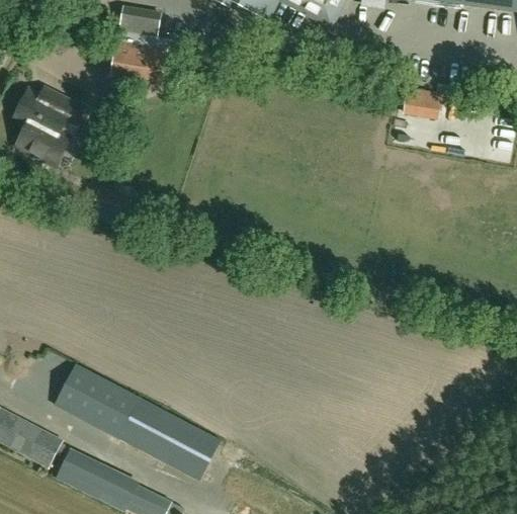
[(242,1),(269,16),(277,0),(287,0),(333,24),(345,0),(452,0),(516,8),(516,0),(225,0),(239,7),(242,1)]
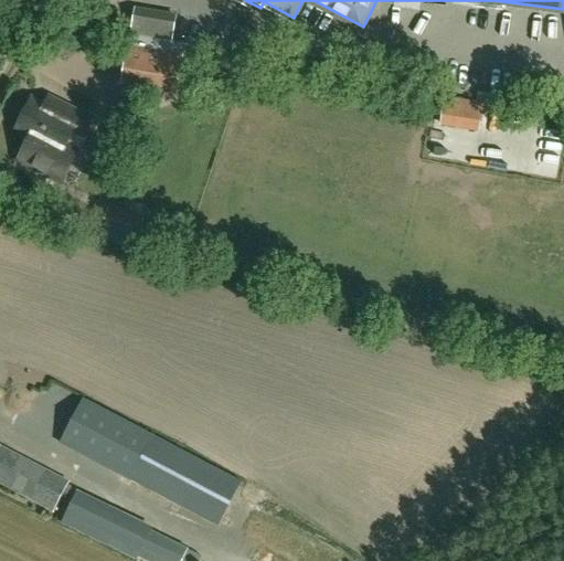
[(177,12),(150,8),(137,6),(132,32),(134,32),(131,44),(130,44),(124,78),(177,87),(184,40),(172,38),(177,12)]
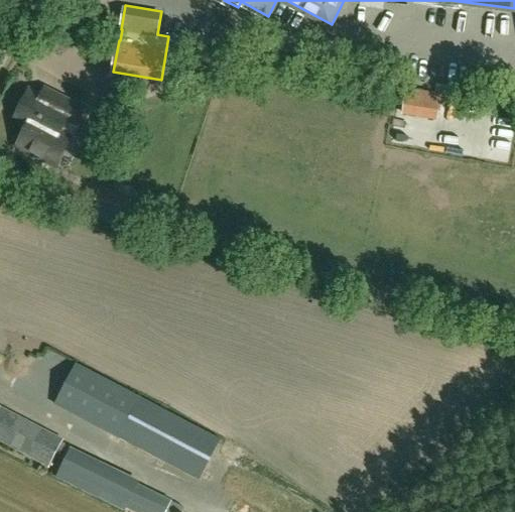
[(442,91),(407,85),(402,111),(437,117),(442,91)]
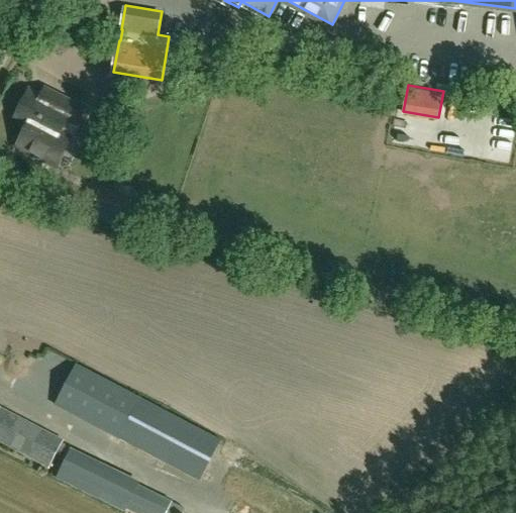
[(45,86),(41,93),(30,88),(15,117),(28,123),(18,142),(57,163),(63,150),(53,145),(68,113),(76,117),(82,104),(45,86)]
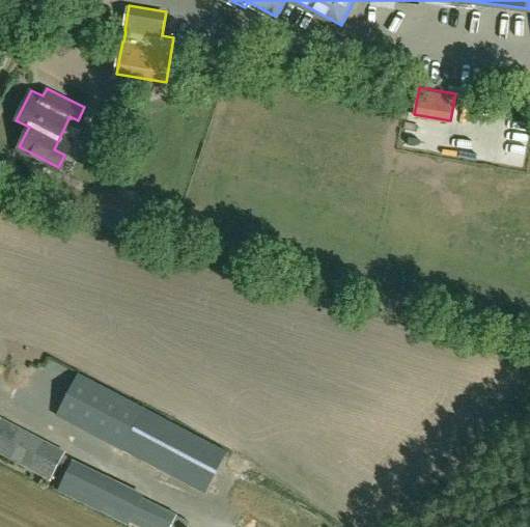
[(96,219),(143,232),(149,207),(104,194),(96,219)]
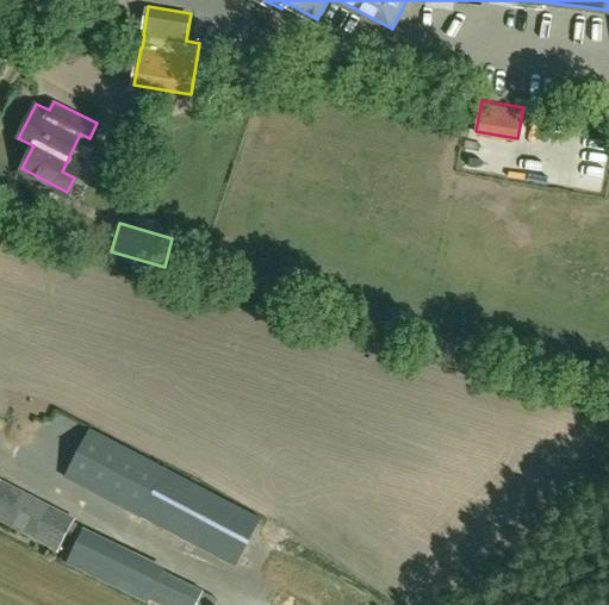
[(135,465),(31,411),(10,451),(115,504),(135,465)]
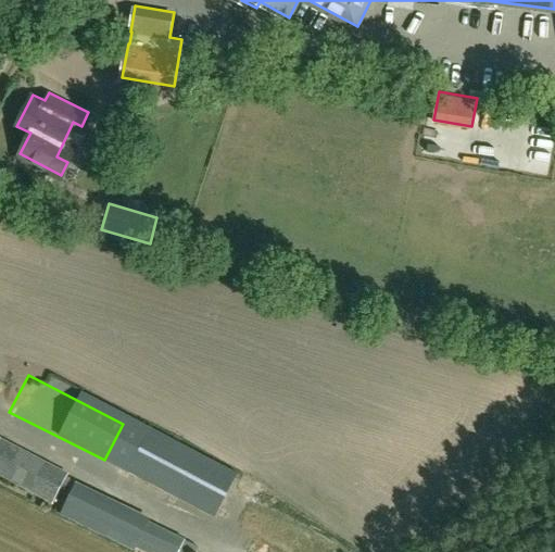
[(239,468),(153,424),(129,469),(216,514),(239,468)]
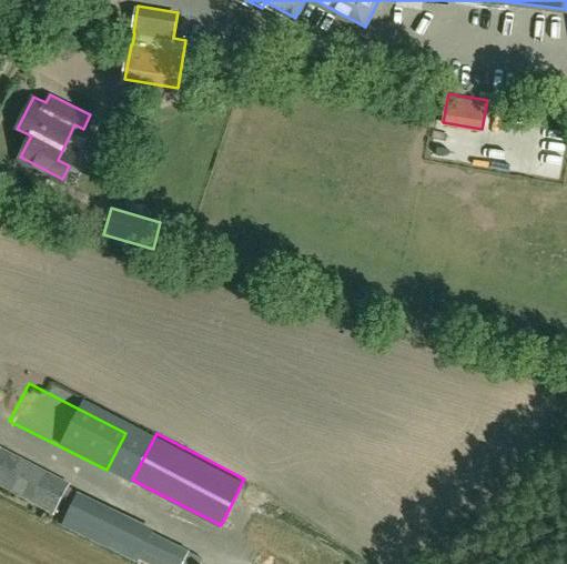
[(71,480),(70,480),(1,444),(0,446),(0,481),(56,510),(71,480)]
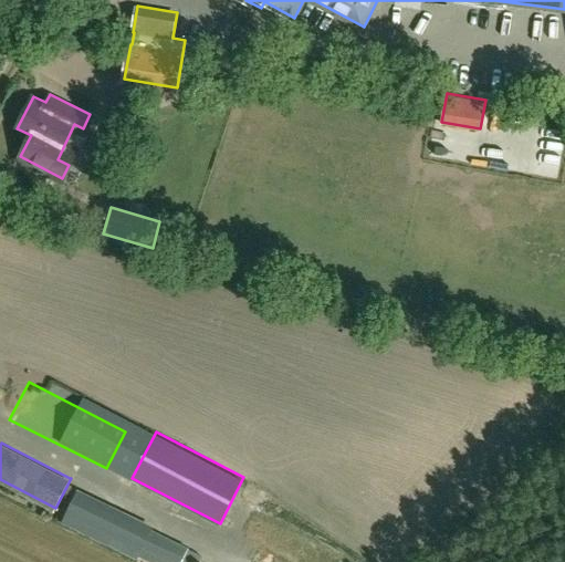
[(62,520),(70,524),(138,558),(140,554),(155,561),(181,561),(190,545),(154,528),(156,524),(79,487),(62,520)]
